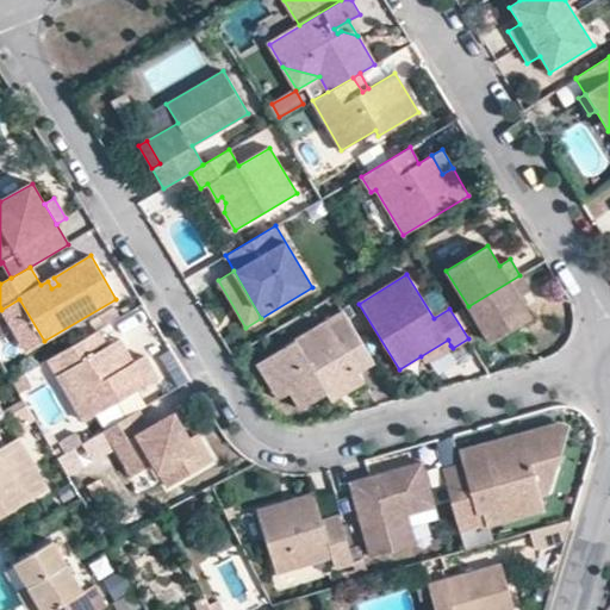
[(529,291),(520,275),(468,306),(491,342),(530,317),(518,298),(529,291)]
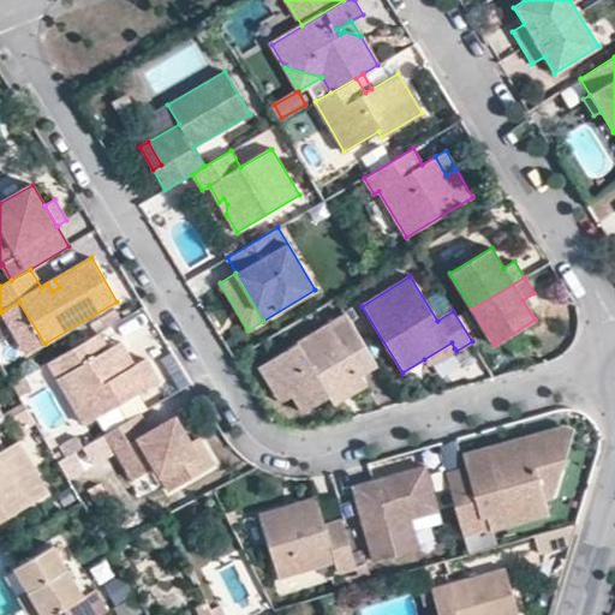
[(59,287),(54,280),(48,284),(52,291),(59,287)]
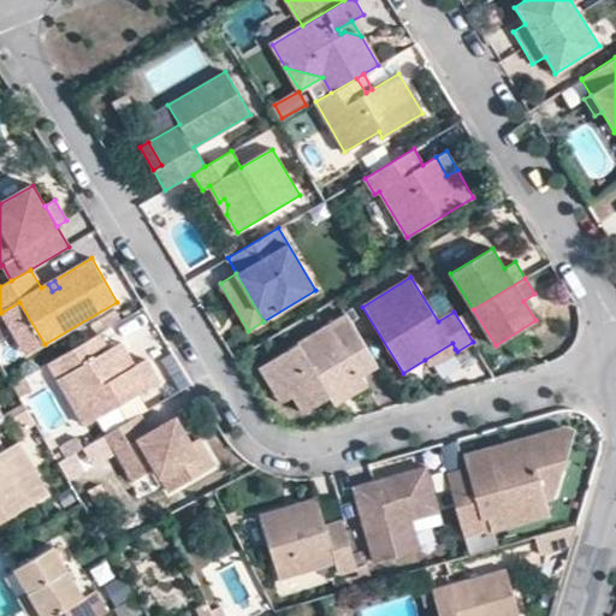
[(45,344),(19,302),(1,313),(25,355),(45,344)]
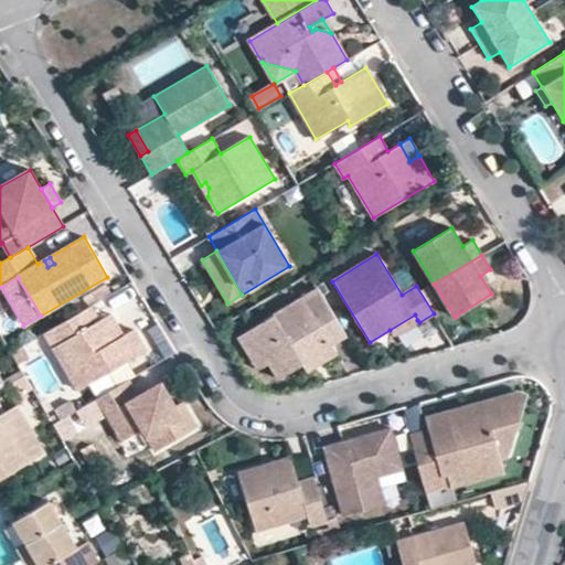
[(347,336),(318,288),(238,337),(251,356),(262,350),(279,380),(302,365),(304,364),(299,356),(327,339),(331,345),(332,344),(347,336)]
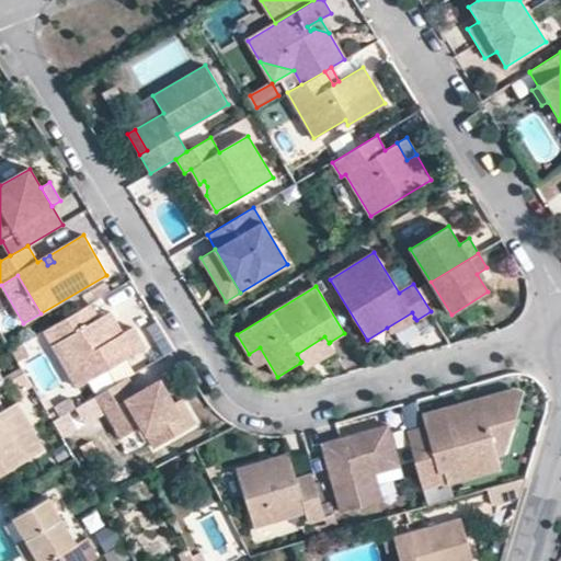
[(113,338),(100,316),(98,319),(89,304),(44,330),(77,387),(144,347),(132,327),(122,333),(113,338)]
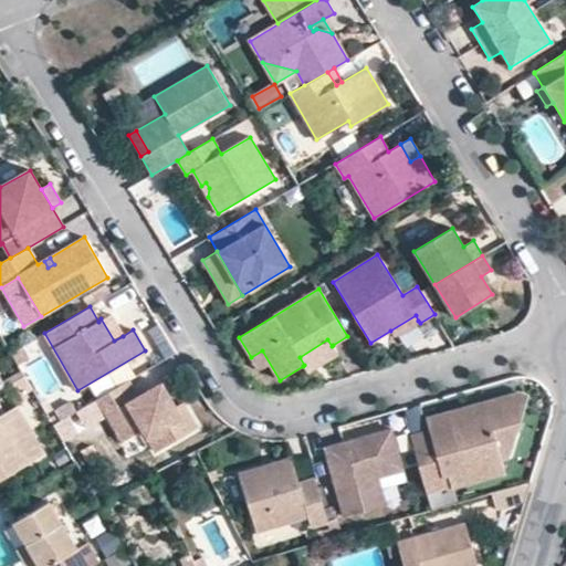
[(123,336),(109,314),(101,318),(114,341),(123,336)]
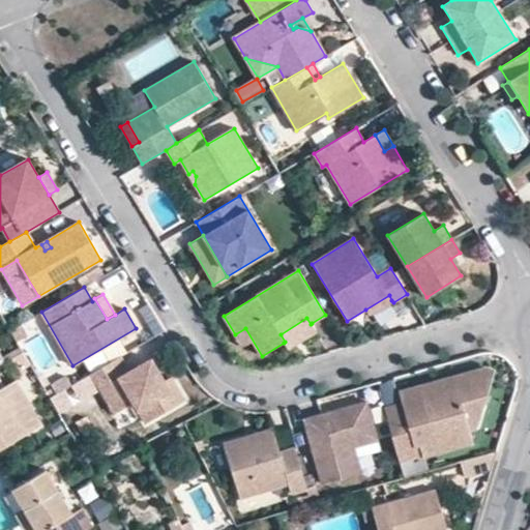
[(365,310),(369,315),(391,300),(389,295),(365,310)]
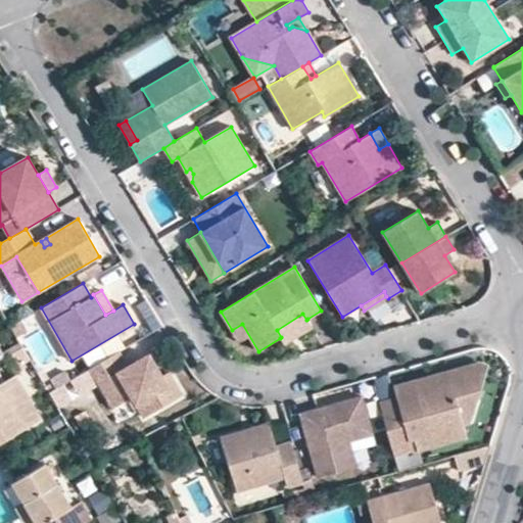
[(280,338),(283,343),(312,325),(307,319),(306,320),(302,314),(277,330),(281,337),(280,338)]
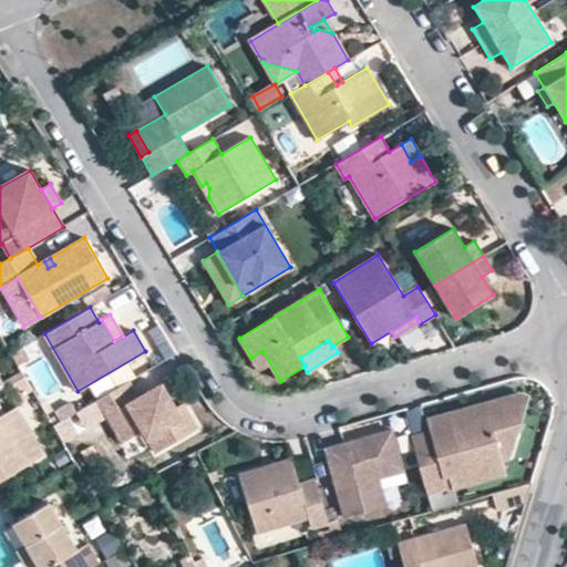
[(270,366),(263,351),(251,358),(260,371),(270,366)]
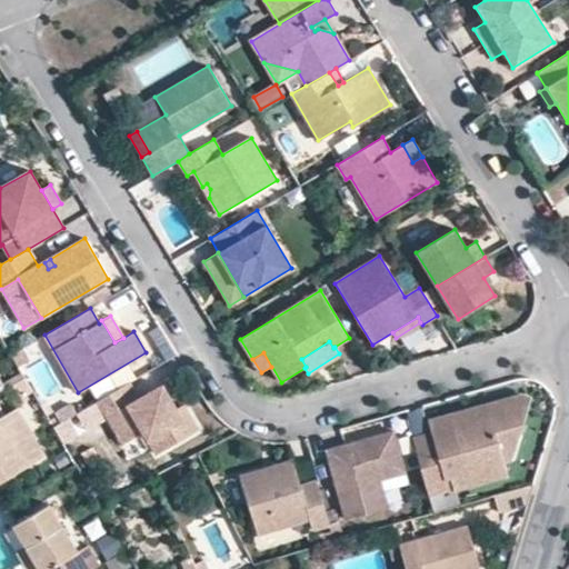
[(30,389),(23,377),(9,385),(16,397),(30,389)]
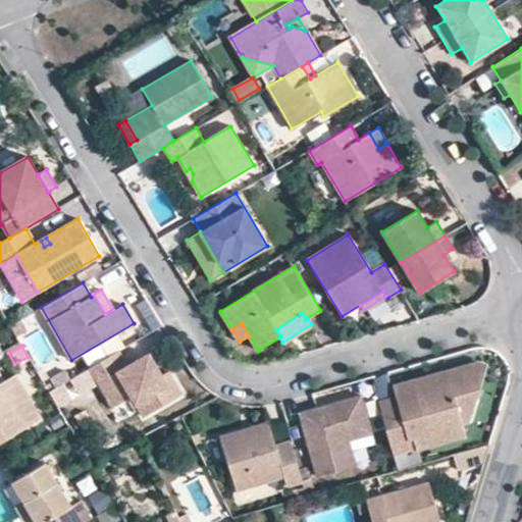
[(158,368),(149,354),(127,366),(118,351),(90,368),(112,408),(132,396),(136,404),(151,395),(159,407),(181,395),(168,371),(161,374),(157,377),(153,371),(158,368)]
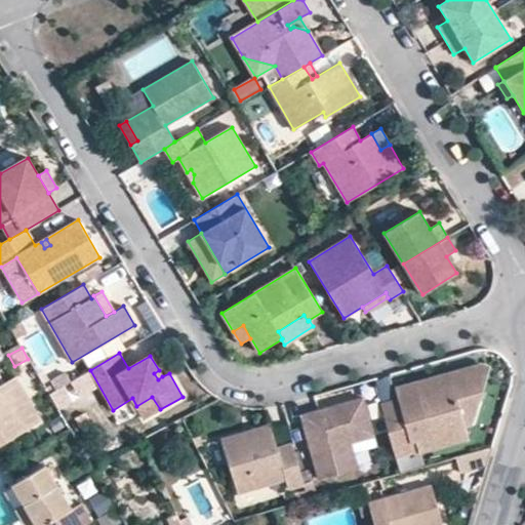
[(487,367),(480,364),(415,382),(416,389),(406,392),(405,386),(395,389),(398,398),(380,403),(396,457),(417,451),(414,440),(431,436),(434,446),(467,437),(463,426),(455,398),(480,391),(487,367)]
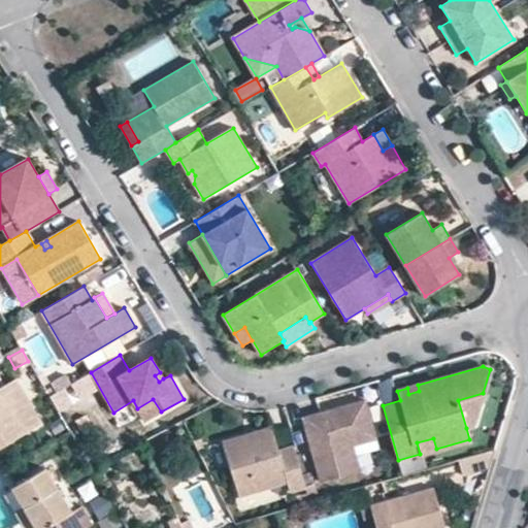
[(163,378),(160,372),(155,375),(159,382),(163,378)]
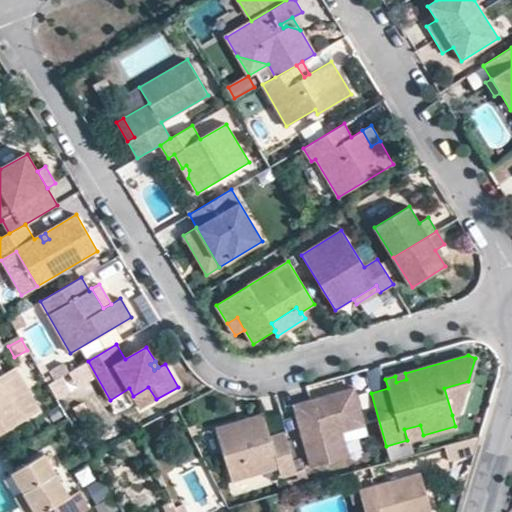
[(0,431),(38,409),(13,367),(0,375),(0,374),(0,431)]
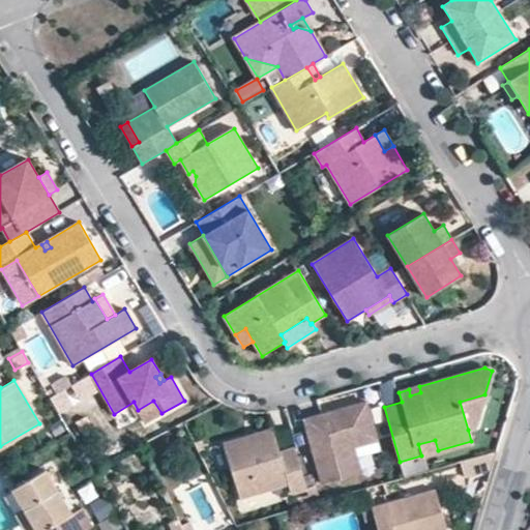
[(419,386),(409,389),(410,395),(420,392),(419,386)]
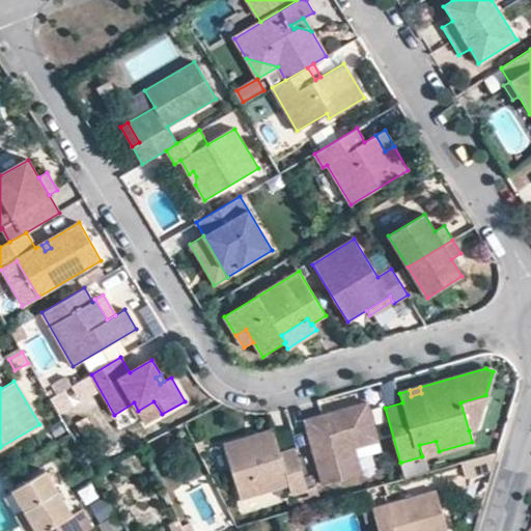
[(476,429),(485,395),(460,402),(469,430),(476,429)]
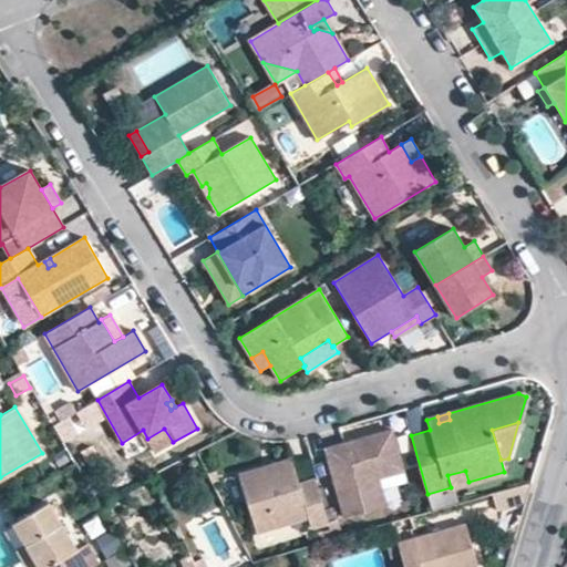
[(173,442),(164,429),(147,439),(155,452),(173,442)]
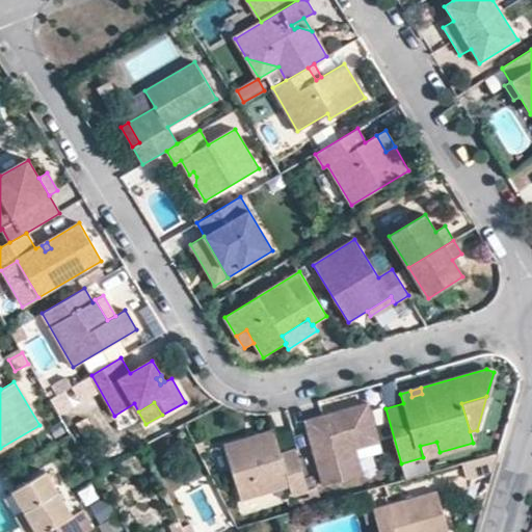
[(376,434),(367,402),(335,413),(336,418),(324,422),(322,415),(304,421),(322,485),(362,474),(352,441),(376,434)]
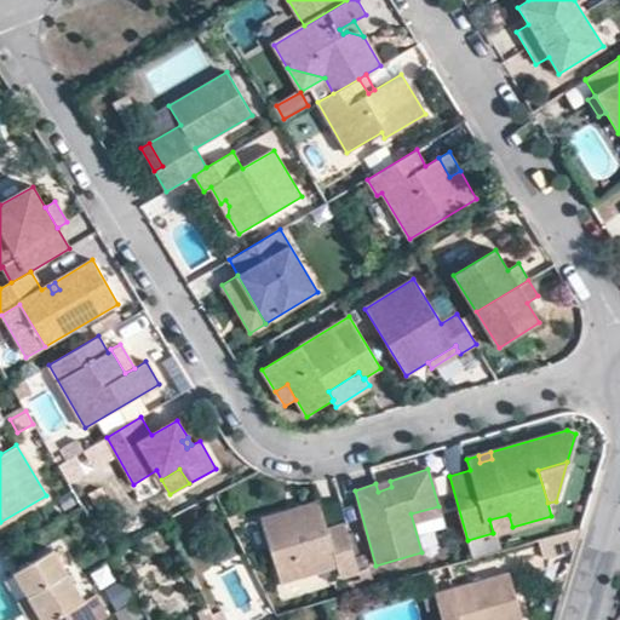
[(391,487),(390,481),(375,483),(378,492),(391,487)]
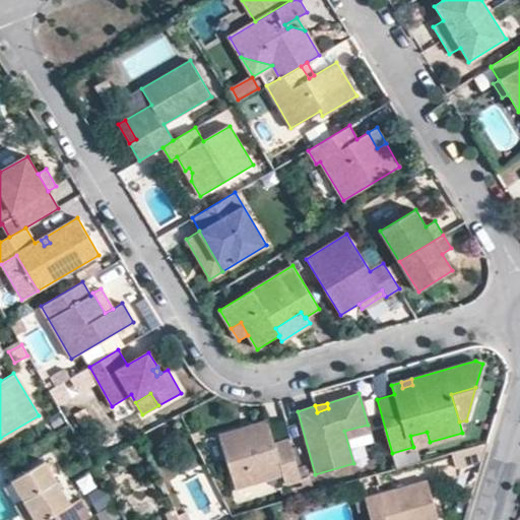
[(274,444),(267,419),(247,426),(249,432),(240,435),(238,429),(218,435),(235,489),(282,473),(285,483),(301,478),(288,440),(274,444)]
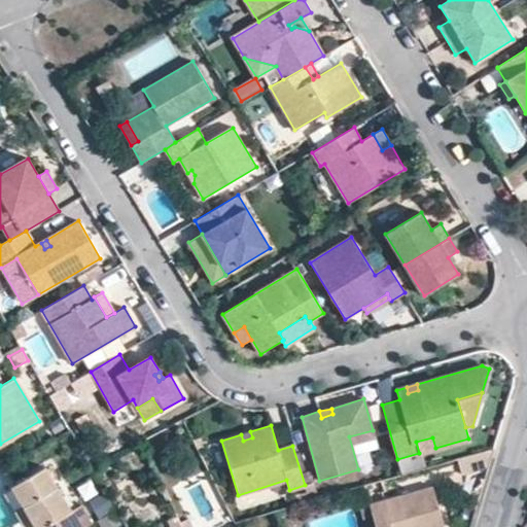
[(373,430),(349,436),(351,444),(375,436),(373,430)]
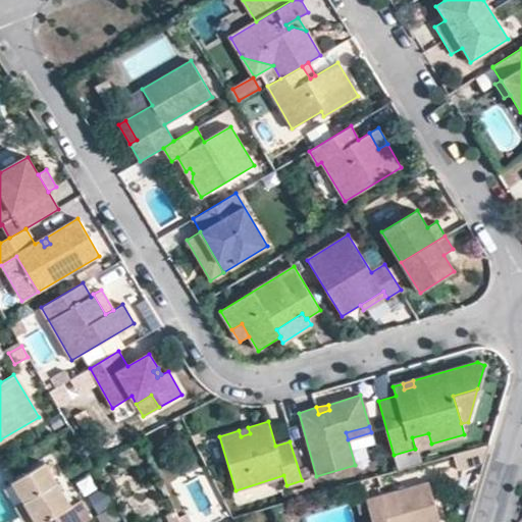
[(250,433),(248,427),(239,430),(241,436),(250,433)]
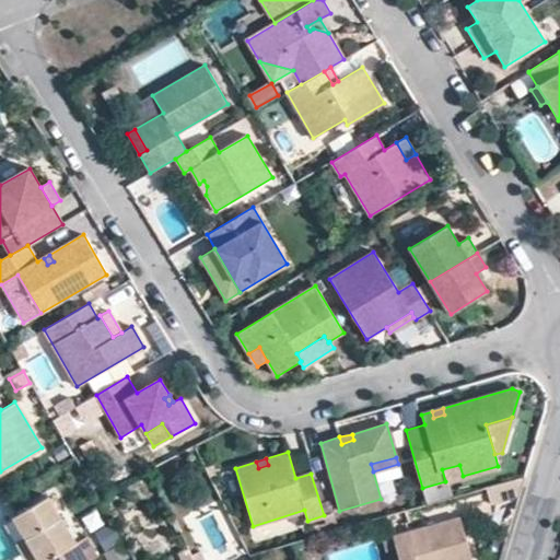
[(463,476),(459,465),(442,469),(445,481),(463,476)]
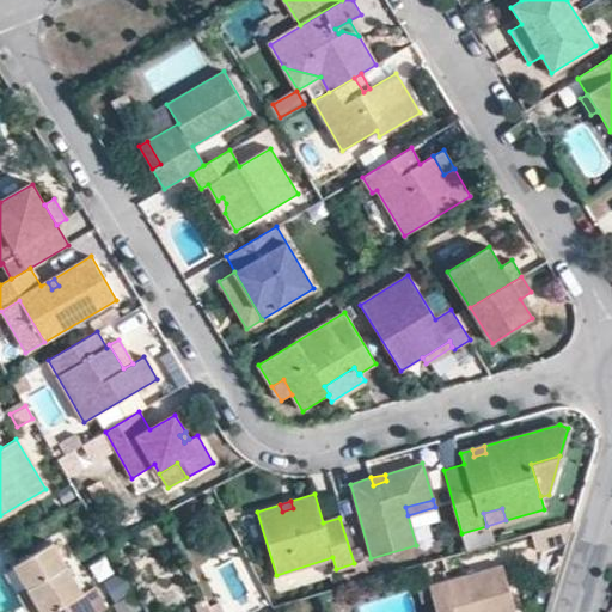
[(574,524),(534,534),(539,554),(567,544),(574,524)]
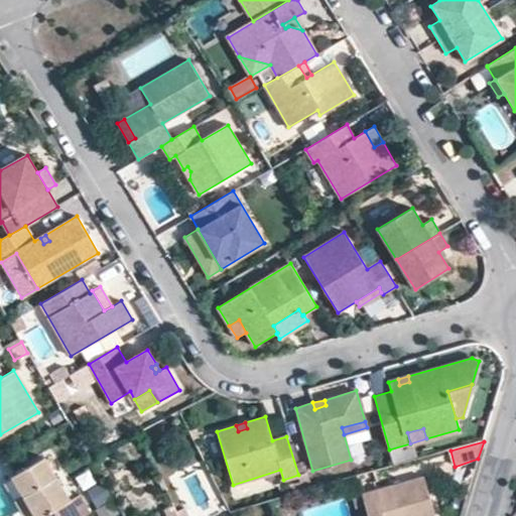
[(63,515),(59,509),(72,502),(46,460),(14,478),(26,498),(36,515),(63,515)]
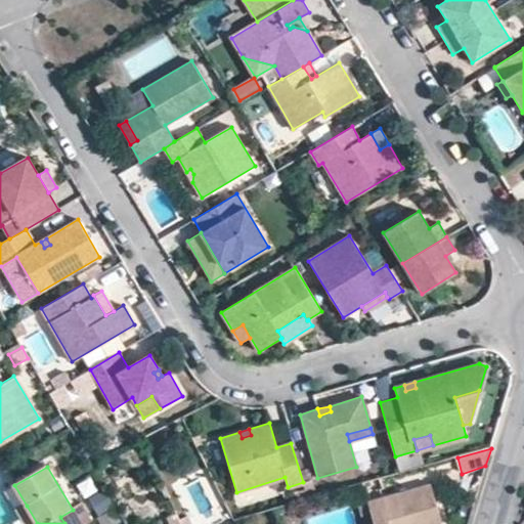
[(373,523),(421,523),(441,518),(430,481),(367,501),(369,511),(373,523)]
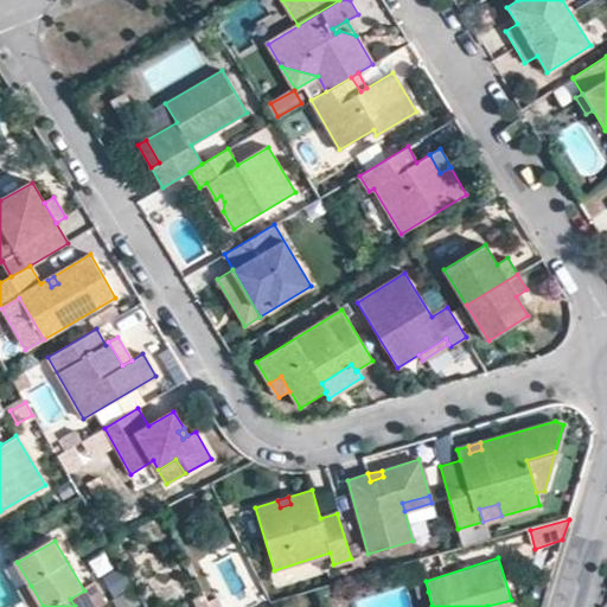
[(139,606),(123,568),(104,575),(116,606),(139,606)]
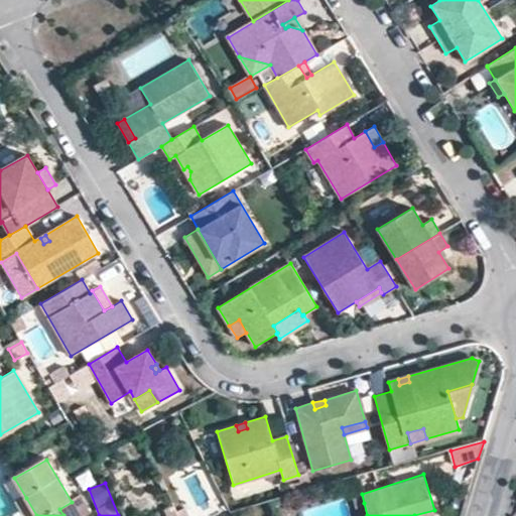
[(362,494),(351,497),(354,506),(364,503),(362,494)]
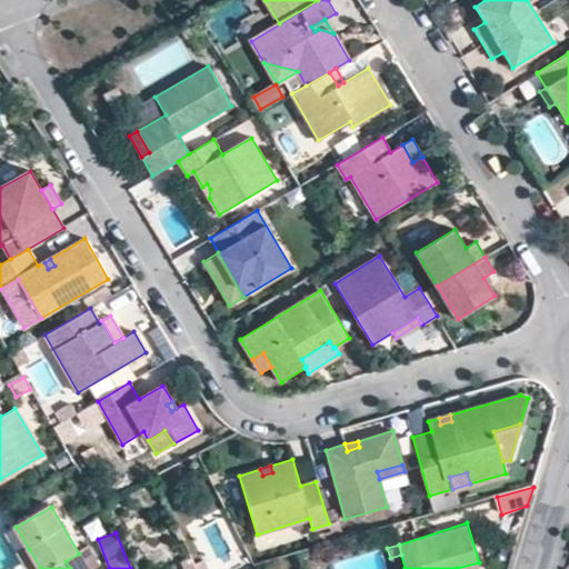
[(79,553),(66,561),(70,568),(98,568),(102,567),(90,547),(79,553)]
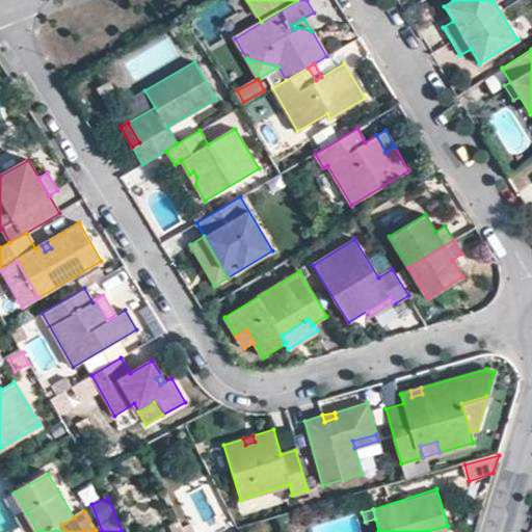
[(37,531),(27,513),(20,519),(27,531),(37,531)]
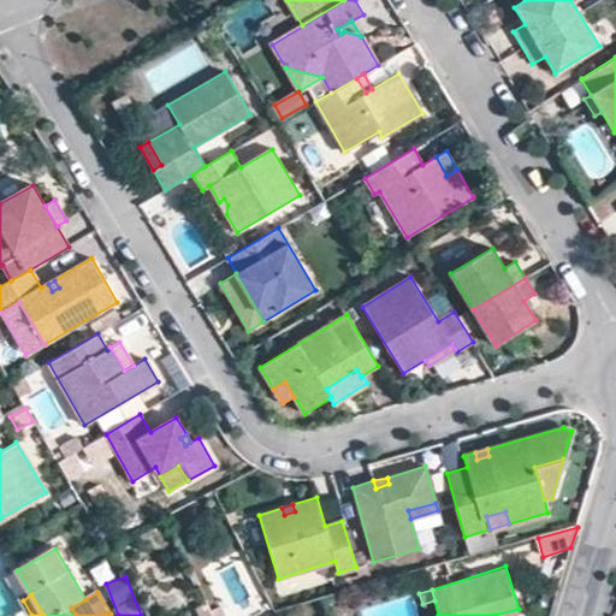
[(224,615),(219,605),(211,610),(212,615),(224,615)]
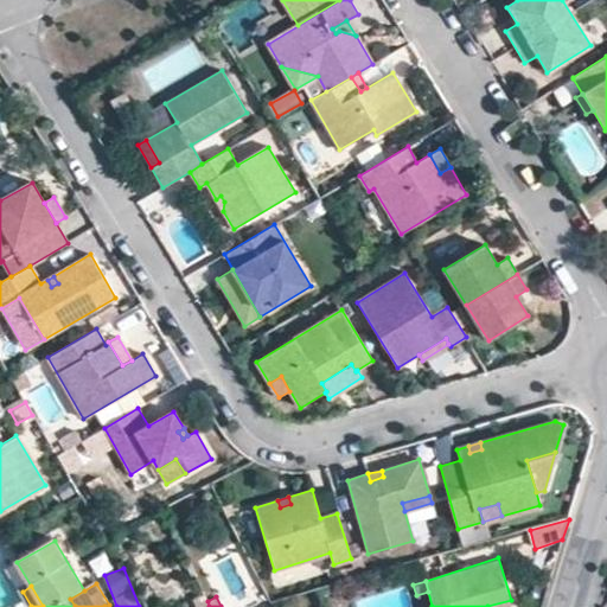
All buildings are outlined.
